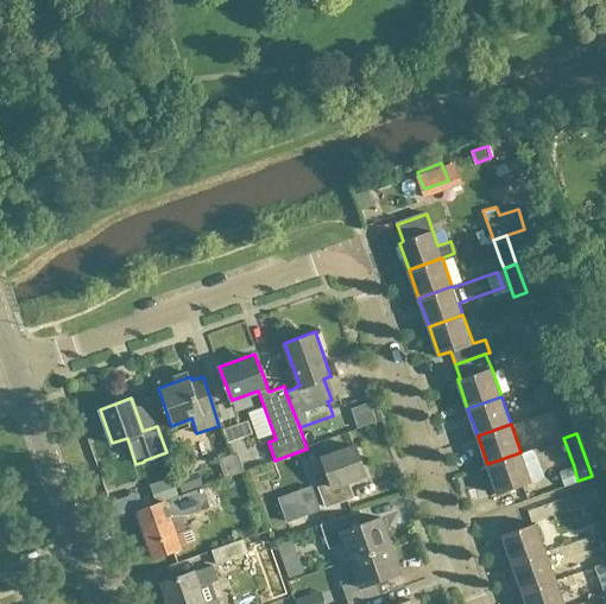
[(314,472),(327,506),(349,497),(345,482),(367,474),(357,444),(323,457),(327,468),(314,472)]
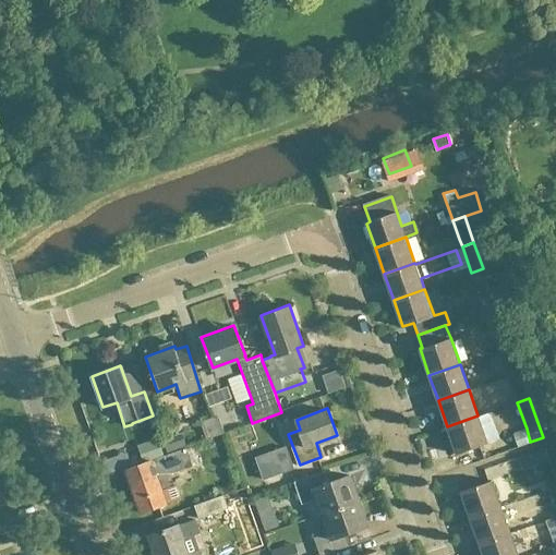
[(487,442),(478,415),(447,426),(457,453),(487,442)]
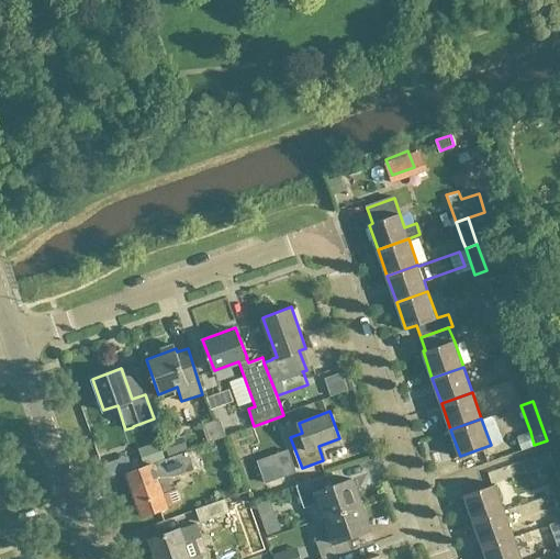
[(220,436),(214,420),(202,424),(208,443),(221,438),(220,436)]
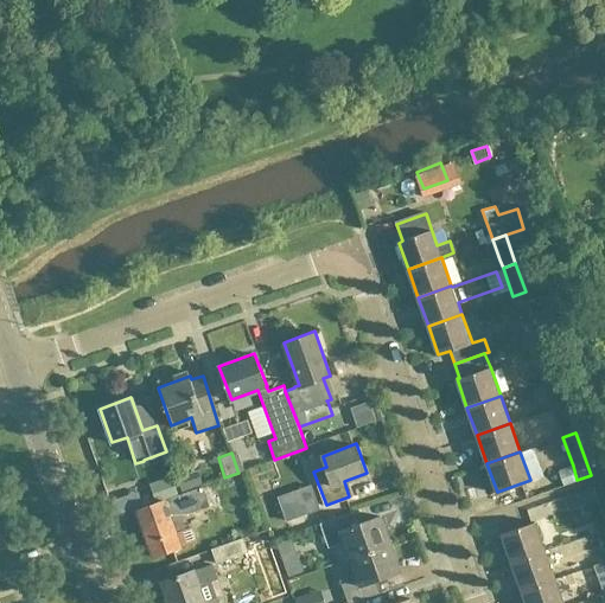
[(172,476),(158,481),(165,499),(173,496),(178,494),(172,476)]
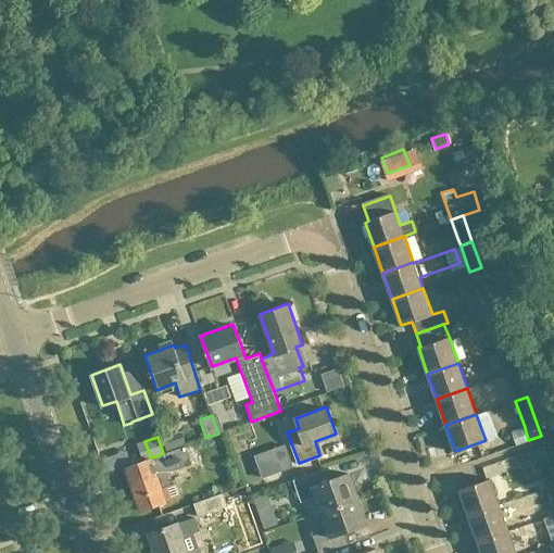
[(553,472),(549,457),(544,443),(521,452),(527,465),(537,462),(546,488),(553,485),(553,472)]
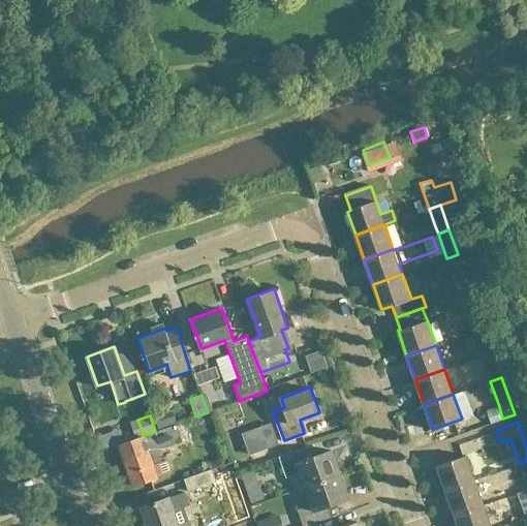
[(242,433),(249,455),(279,444),(271,423),(242,433)]
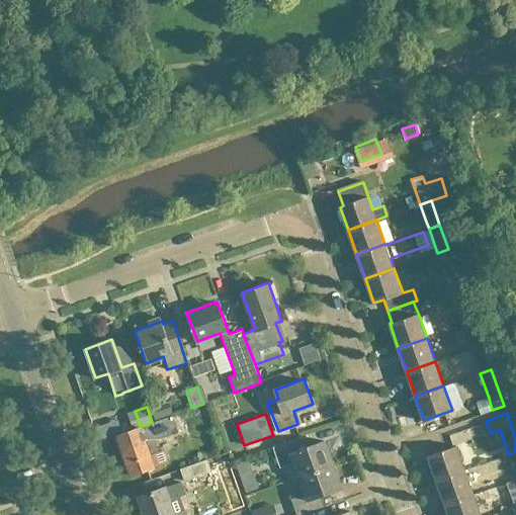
[(141,426),(130,430),(116,434),(121,446),(120,446),(131,475),(155,466),(151,454),(158,452),(154,440),(179,432),(179,431),(184,429),(179,415),(173,416),(173,415),(152,422),(148,424),(141,426)]
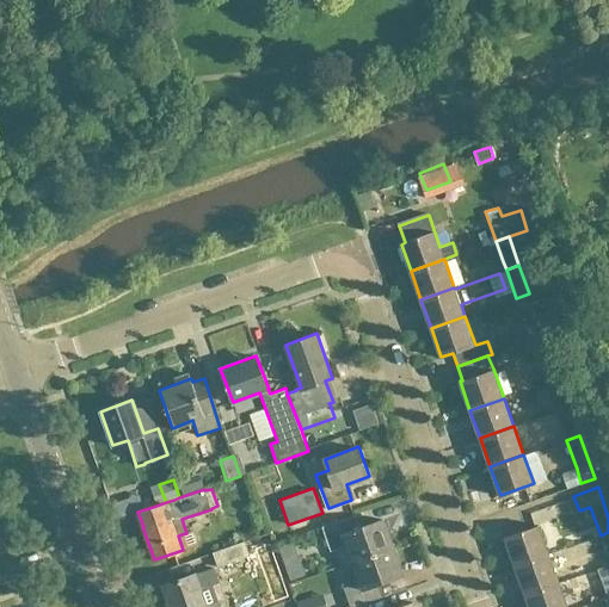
[(352,562),(393,547),(383,518),(361,526),(356,514),(323,527),(327,539),(326,539),(330,551),(348,545),(352,562)]
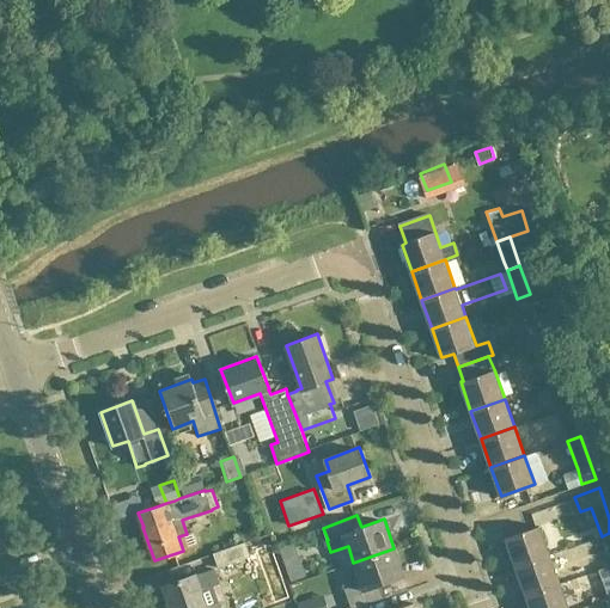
[(516,566),(550,554),(540,526),(506,538),(516,566)]
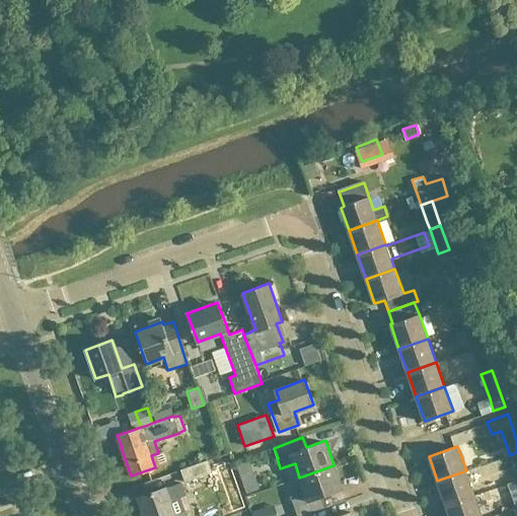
[(216,457),(208,459),(180,469),(185,483),(212,472),(214,477),(222,473),(216,457)]
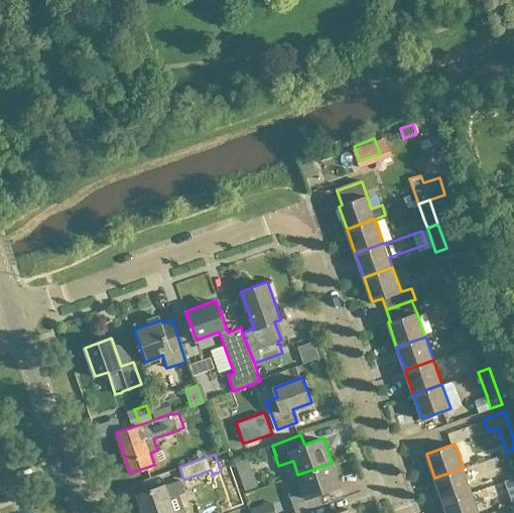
[(332,463),(297,475),(302,487),(288,493),(295,512),(297,512),(298,512),(325,503),(320,492),(341,485),(332,463)]
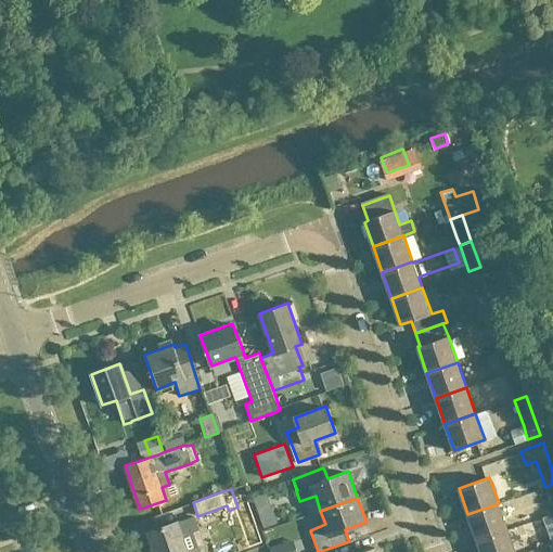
[(508,529),(499,503),(467,514),(477,540),(508,529)]
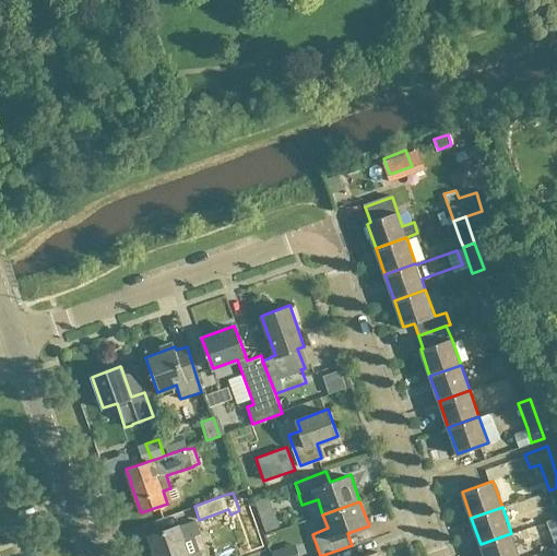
[(265,532),(281,527),(275,511),(260,517),(265,532)]
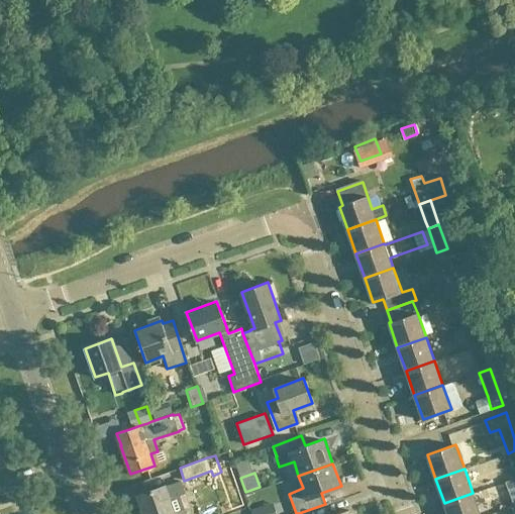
[(165,485),(137,495),(143,513),(185,513),(184,509),(174,512),(169,498),(185,493),(181,480),(165,486),(165,485)]
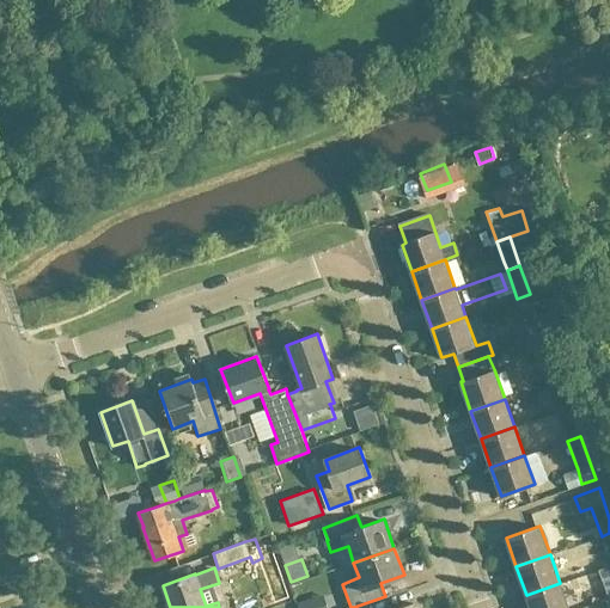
[(568,607),(560,583),(526,595),(530,607),(568,607)]
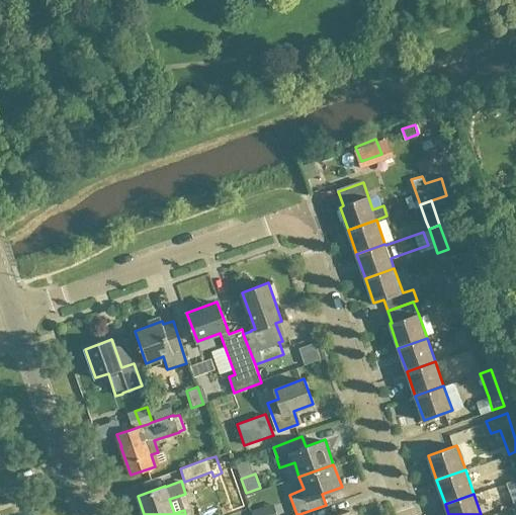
[(252,514),(276,514),(273,503),(251,511),(252,514)]
